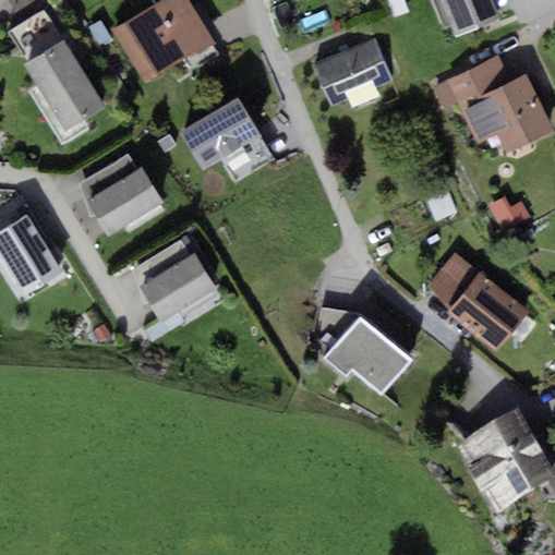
[(163,0),(113,31),(146,83),(215,40),(189,0),(163,0)]
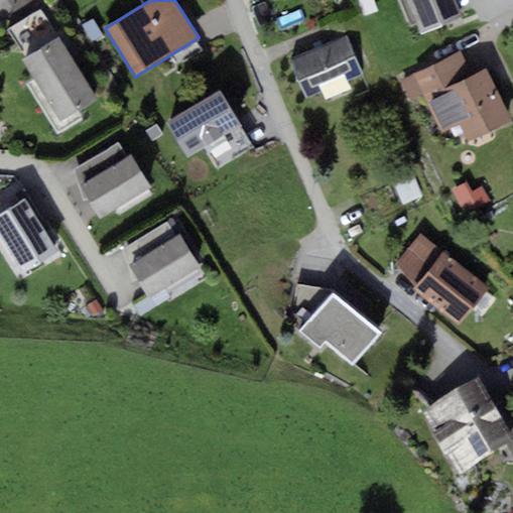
[(407,0),(419,28),(460,12),(455,0),(407,0)]
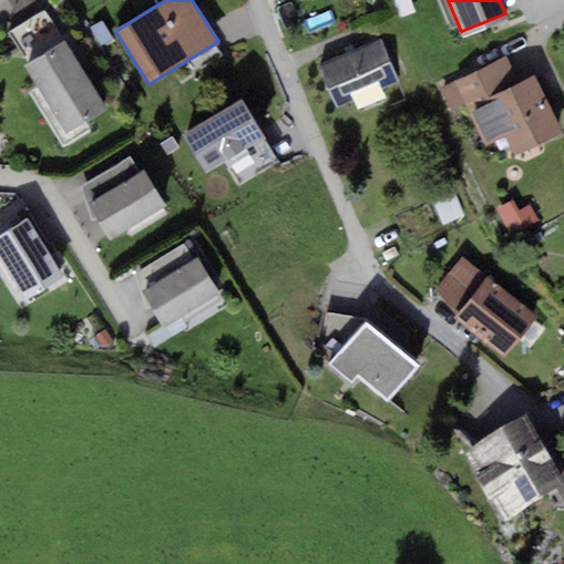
[(64,42),(24,67),(67,133),(106,109),(64,42)]
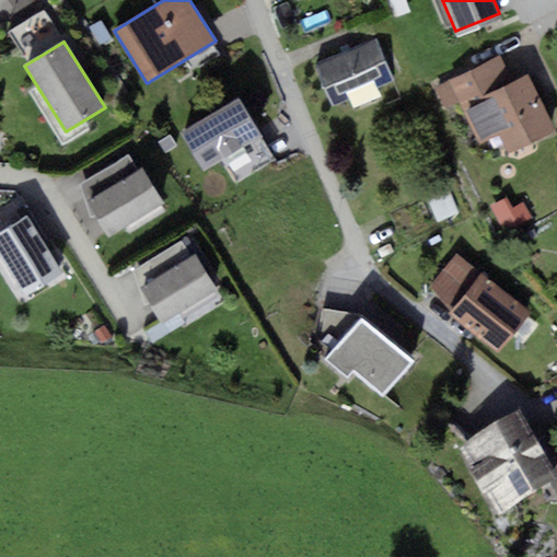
[(374,42),(318,67),(337,106),(393,80),(374,42)]
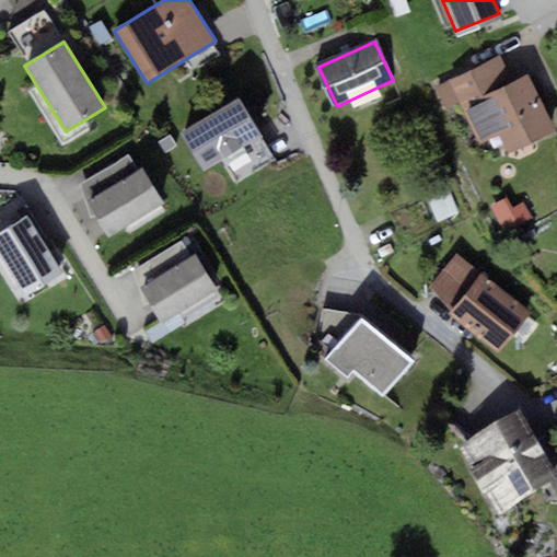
[(514,51),(450,83),(478,142),(499,132),(508,150),(553,128),(514,51)]
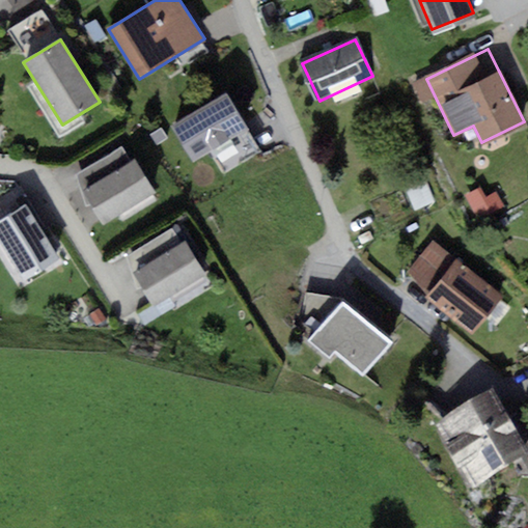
[(225,92),(171,124),(192,159),(247,127),(225,92)]
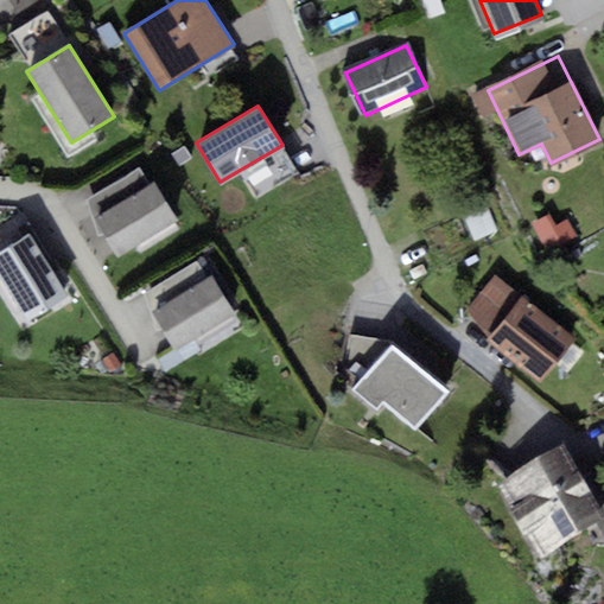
[(156,180),(95,215),(118,254),(178,220),(156,180)]
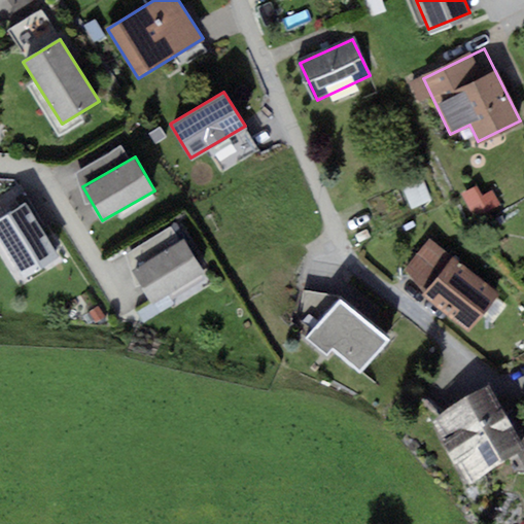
[(488,184),(465,194),(475,216),(497,207),(488,184)]
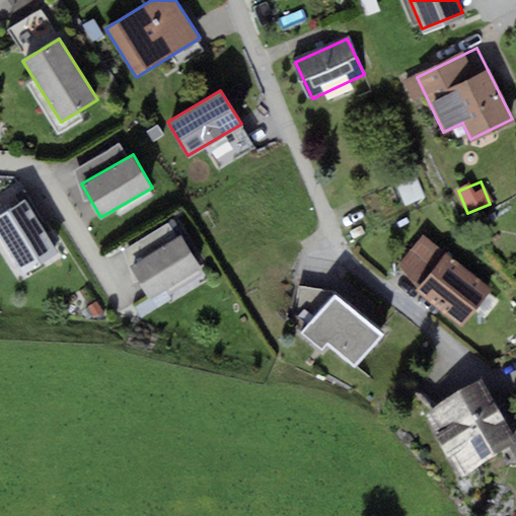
[(23,200),(0,213),(0,236),(21,272),(55,252),(23,200)]
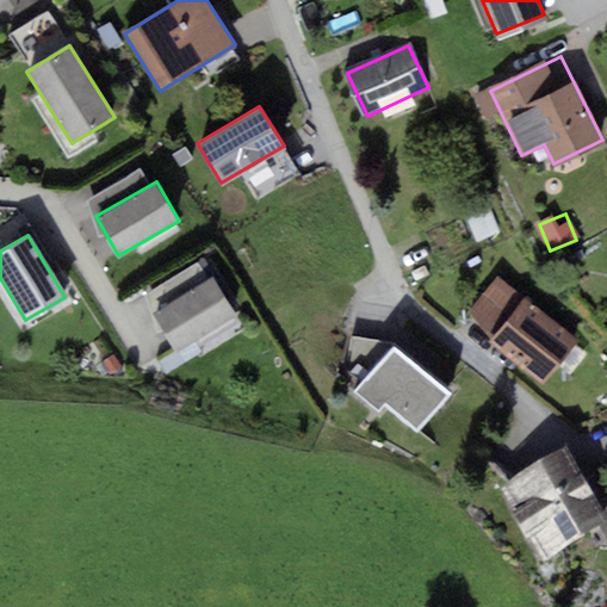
[(210,274),(152,310),(177,351),(235,315),(210,274)]
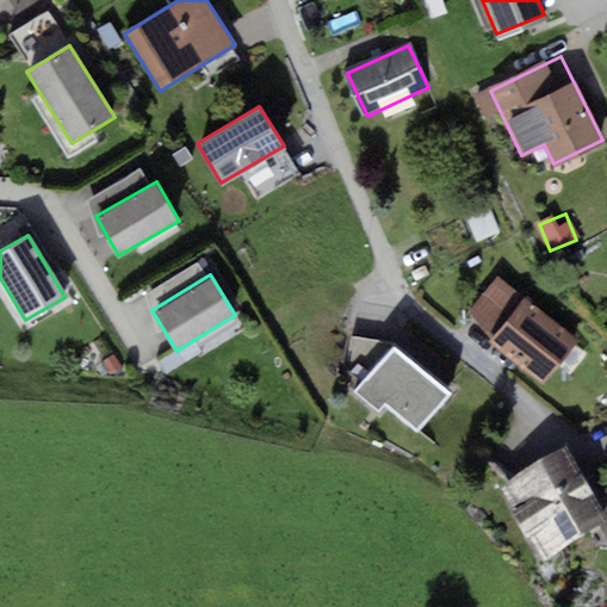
[(570,340),(495,280),(468,315),(542,375),(570,340)]
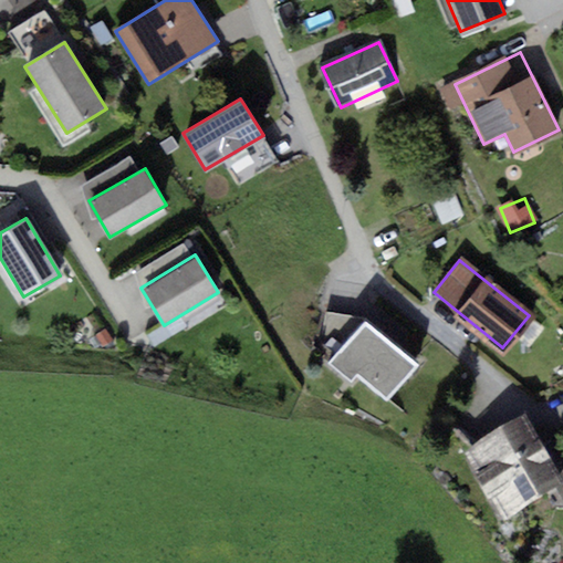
[(416,363),(364,320),(327,364),(351,383),(358,373),(387,397),(416,363)]
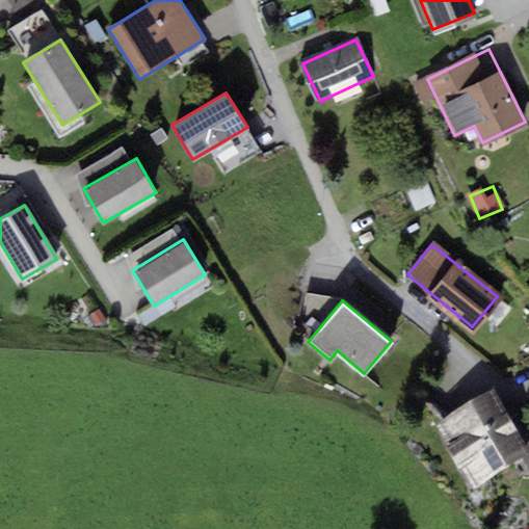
[(528,456),(496,398),(439,429),(473,492),(528,460),(528,456)]
